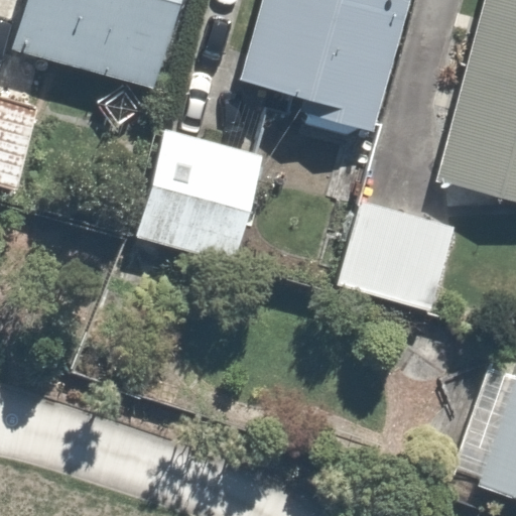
[(24,0),(11,48),(151,88),(175,0),(24,0)]
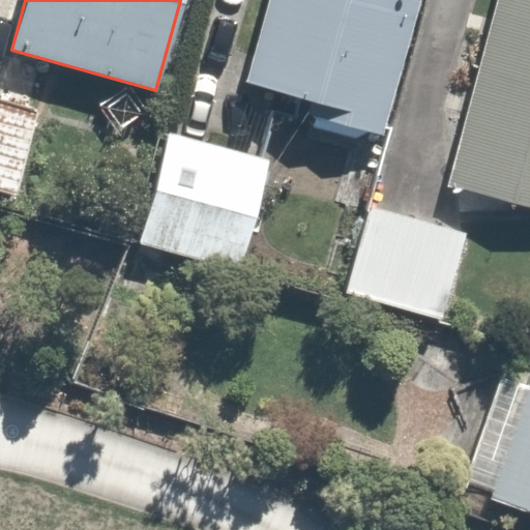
[(365,131),(387,138),(424,0),(263,0),(240,83),(319,105),(313,126),(357,139),(365,131)]
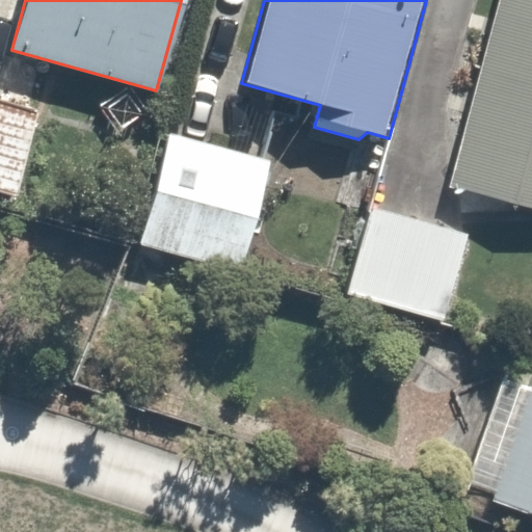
[(531,0),(497,0),(448,185),(531,207),(531,0)]
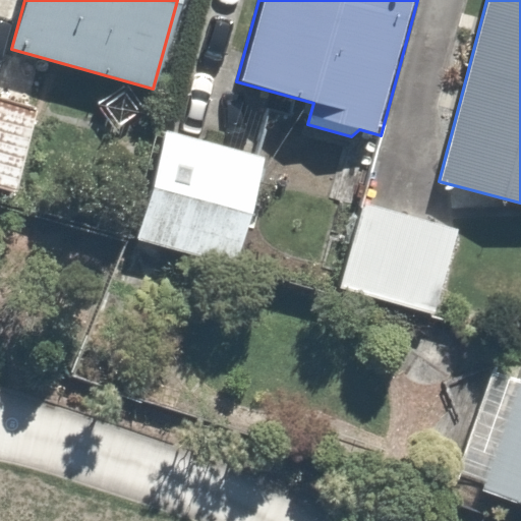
[(0,188),(16,192),(41,105),(0,94),(0,188)]
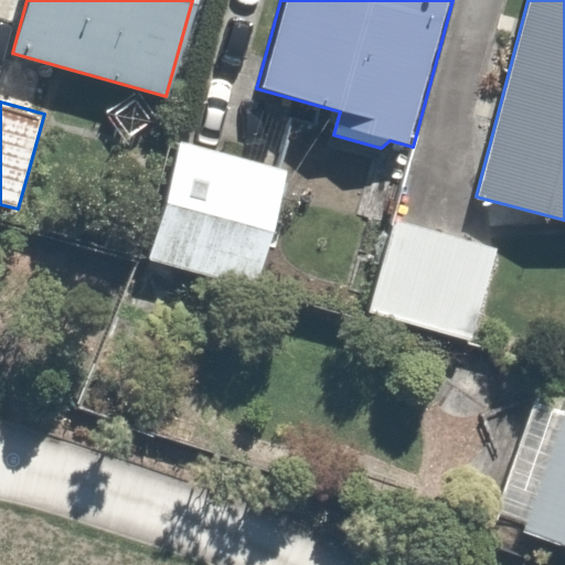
[(288,170),(181,142),(150,259),(256,287),(288,170)]
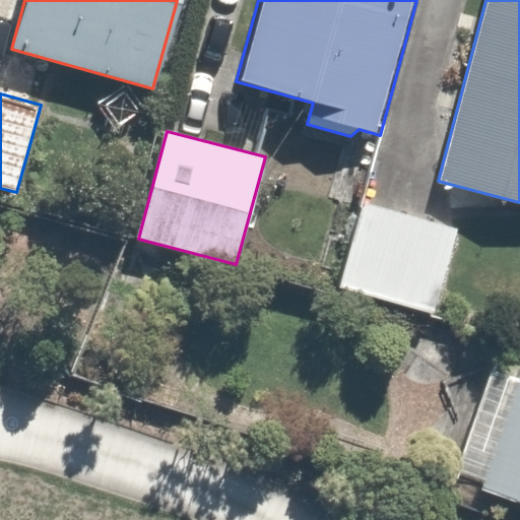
[(456,233),(364,207),(342,285),(435,311),(456,233)]
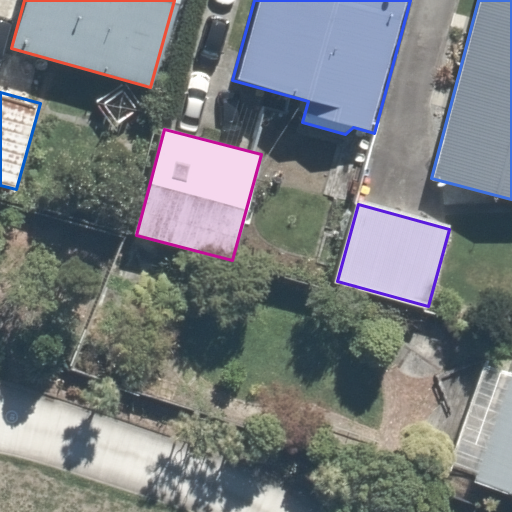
[(511,357),(509,356),(469,472),(511,486),(511,357)]
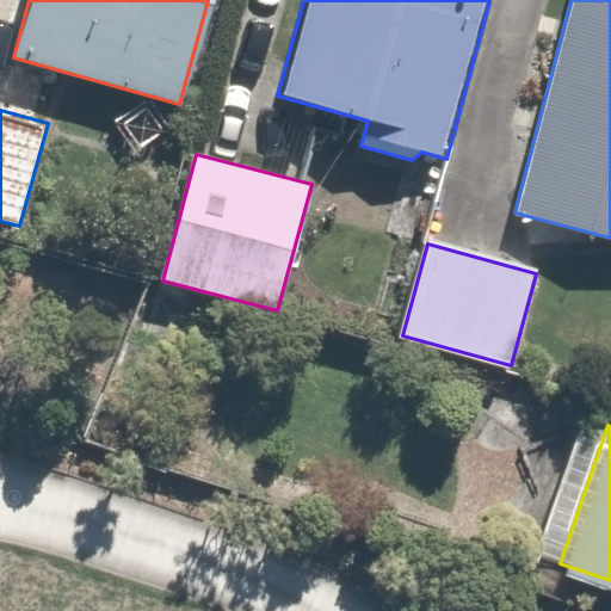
All buildings are outlined.
